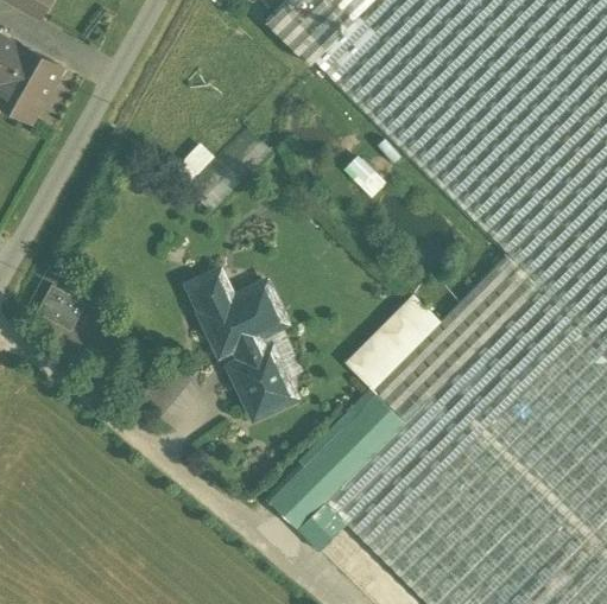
[(51,0),(0,0),(0,1),(39,21),(51,0)]
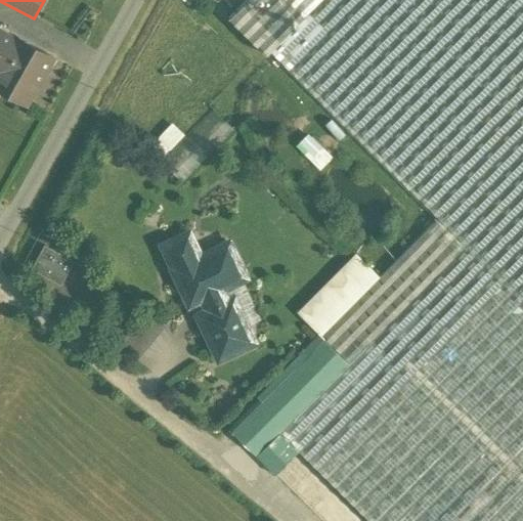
[(297,16),(278,0),(256,0),(250,7),(280,34),(297,16)]
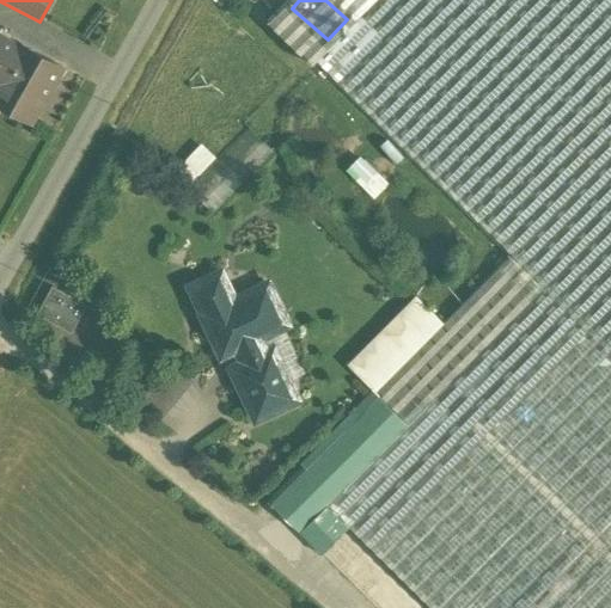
[(610,0),(377,0),(356,22),(316,62),(490,235),(610,114),(610,0)]
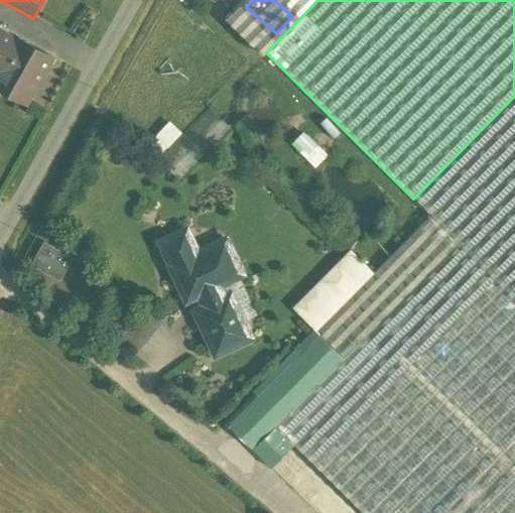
[(281,0),(300,18),(317,0),(281,0)]
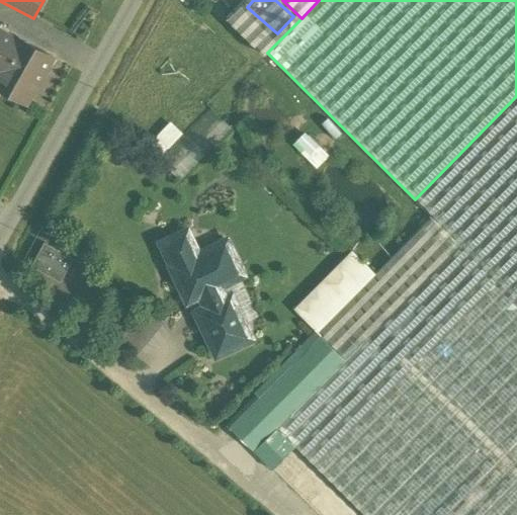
[(0,64),(14,39),(5,35),(7,32),(1,28),(0,29),(0,64)]
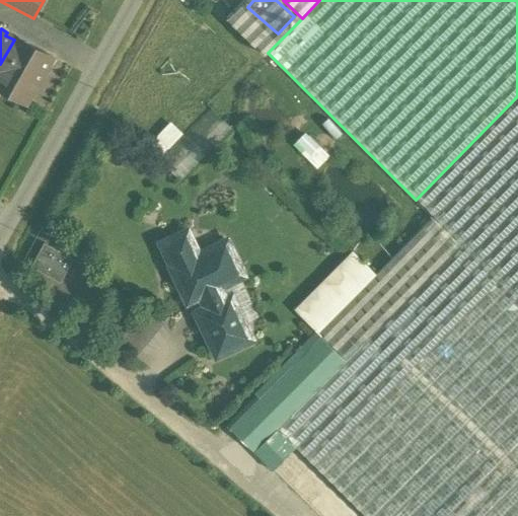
[(52,59),(15,38),(0,64),(0,91),(26,105),(52,59)]
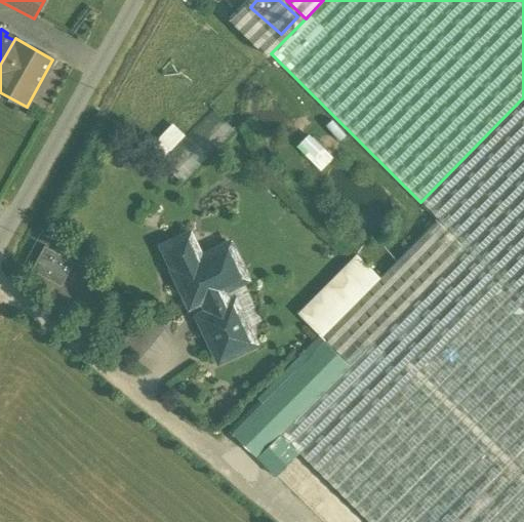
[(523,97),(420,202),(438,221),(466,248),(523,305),(523,97)]
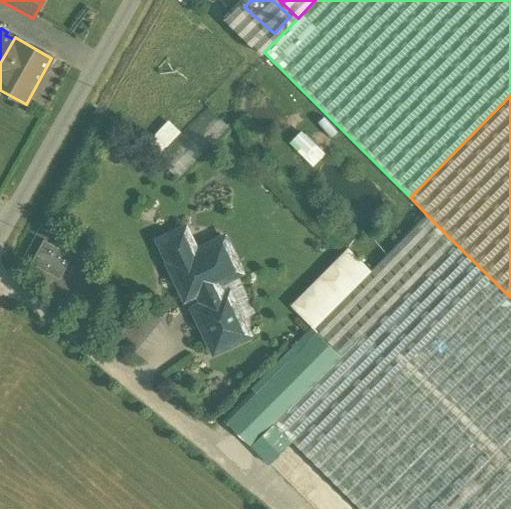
[(207,109),(156,160),(180,183),(230,132),(207,109)]
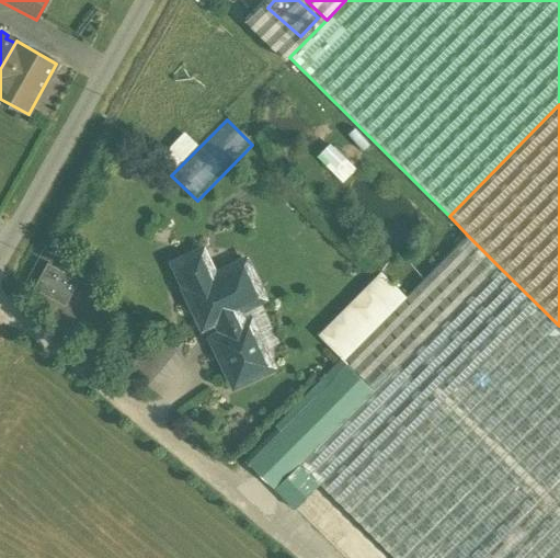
[(181,133),(166,154),(182,164),(196,144),(181,133)]
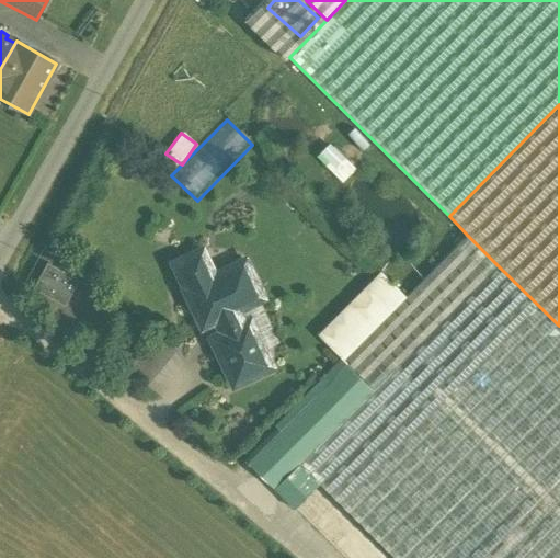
[(339,179),(352,164),(329,144),(316,157),(339,179)]
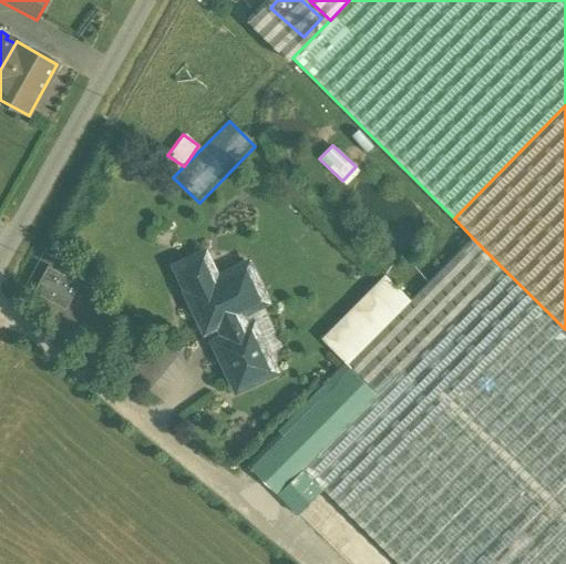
[(473,238),(347,365),(378,395),(503,268),(473,238)]
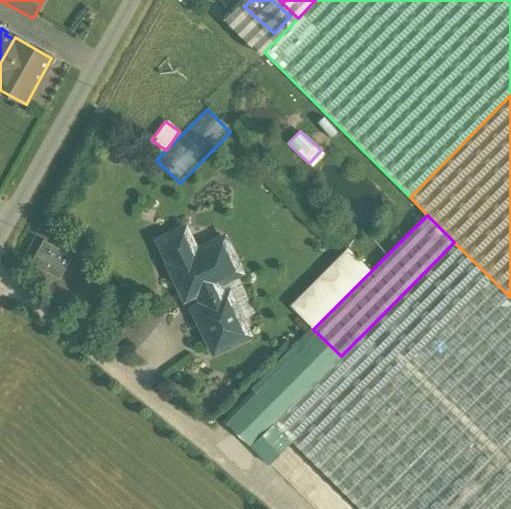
[(175,233),(186,256),(195,252),(185,229),(175,233)]
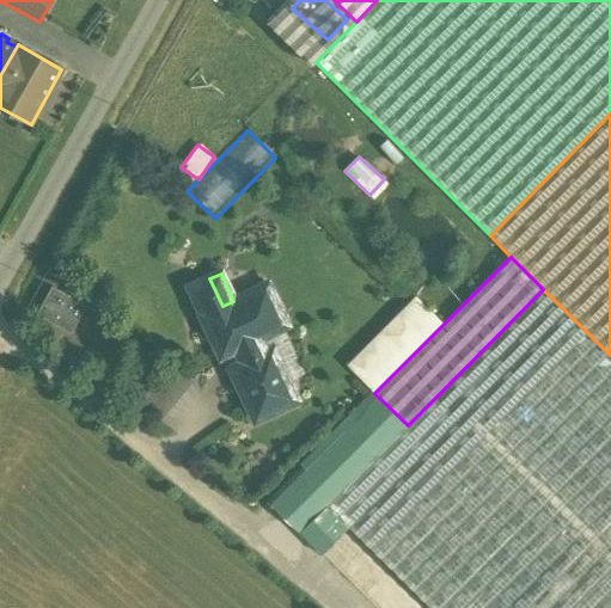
[(266,354),(260,341),(287,327),(267,284),(233,301),(222,306),(209,278),(189,288),(202,315),(201,317),(221,358),(236,351),(242,364),(230,370),(255,422),(297,403),(273,350),(266,354)]
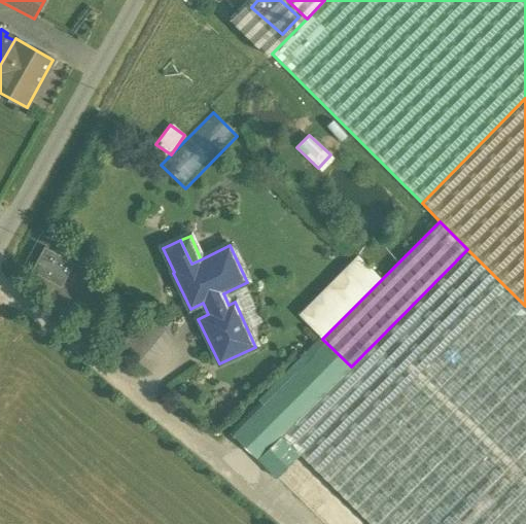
[(73,265),(44,248),(32,272),(61,287),(73,265)]
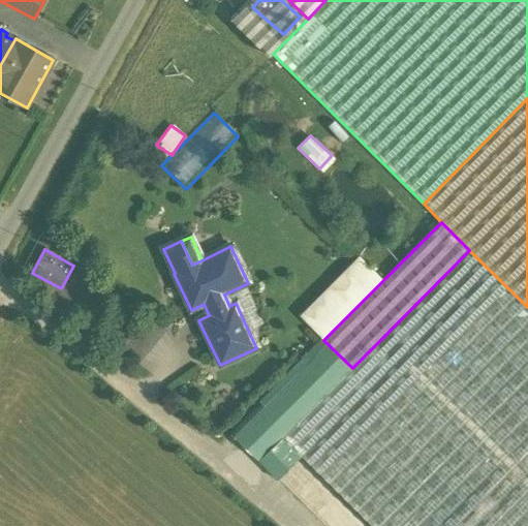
[(352,368),(282,438),(370,525),(493,525),(527,492),(527,307),(469,250),(352,368)]
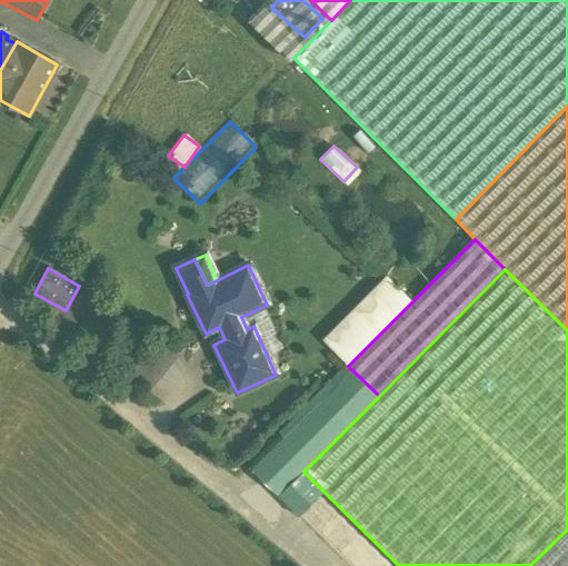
[(160,344),(131,377),(146,389),(175,356),(160,344)]
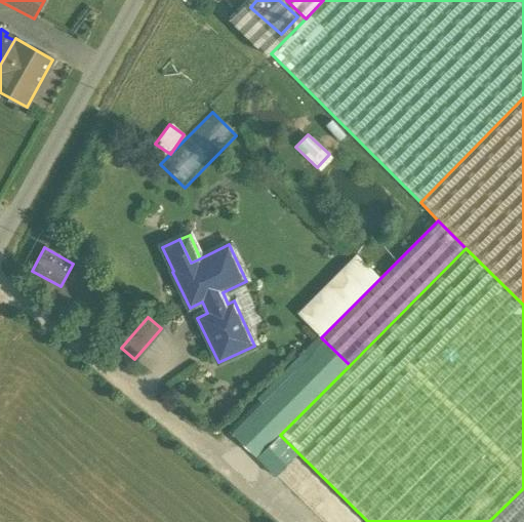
[(523,521),(523,488),(489,521),(523,521)]
